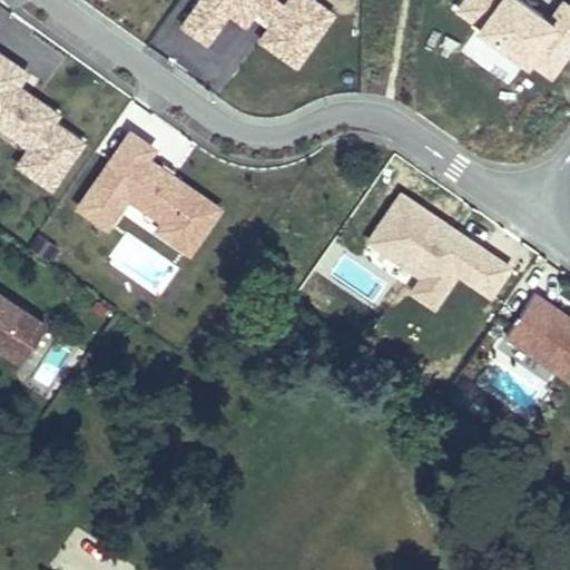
[(296,61),(328,16),(306,0),(288,0),(282,10),(267,0),(194,0),(179,21),(208,41),(227,13),(242,23),(252,17),(262,25),(259,36),(296,61)]
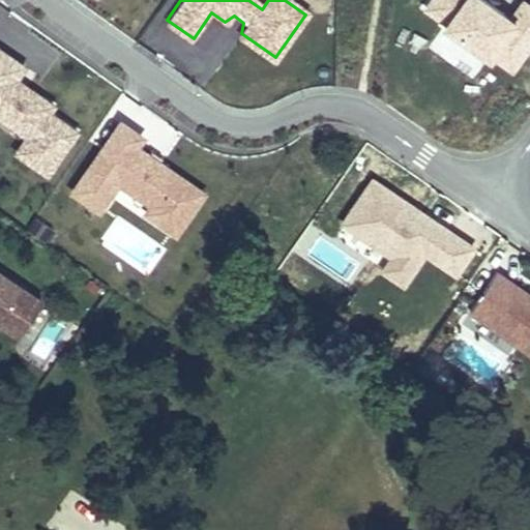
[(517,69),(529,49),(529,31),(482,0),(427,0),(422,7),(517,69)]
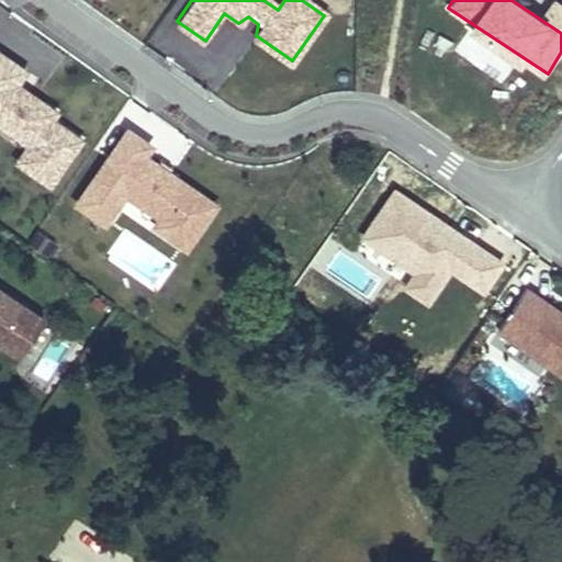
[(561,27),(561,7),(554,4),(548,22),(561,27)]
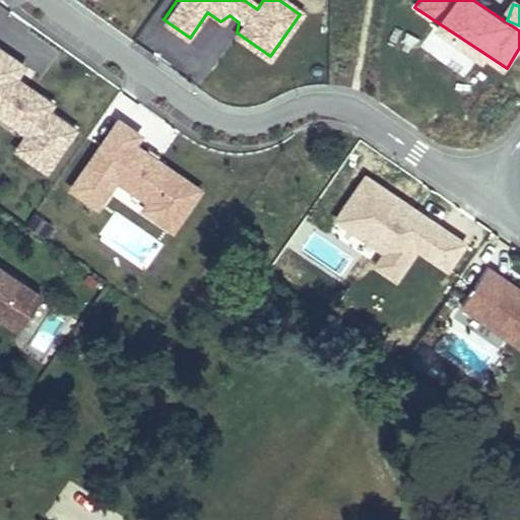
[(17,61),(0,50),(0,120),(25,137),(13,155),(44,175),(75,126),(47,108),(52,101),(10,73),(17,61)]
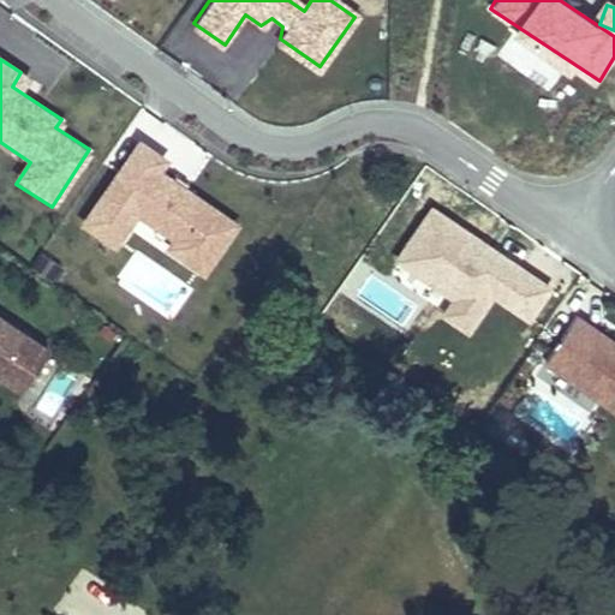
[(169,161),(137,139),(83,224),(119,246),(141,213),(175,236),(165,252),(206,279),(243,221),(163,171),(169,161)]
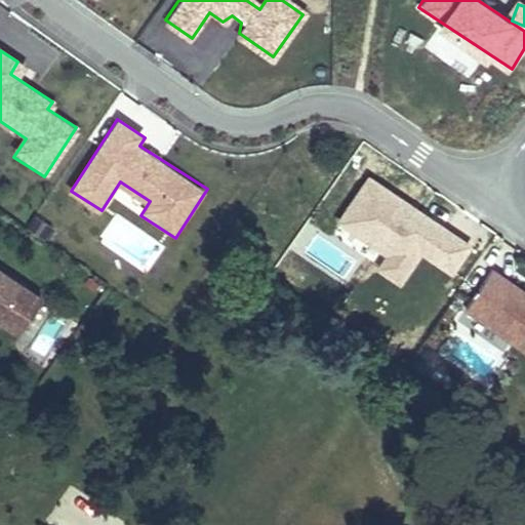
[(472,242),(367,174),(335,224),(385,255),(375,269),(401,286),(421,255),(451,274),(472,242)]
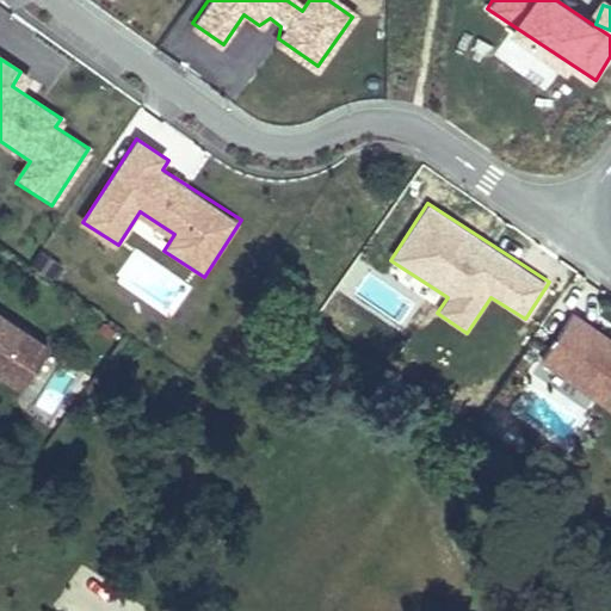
[(610,334),(574,308),(539,357),(610,406),(610,334)]
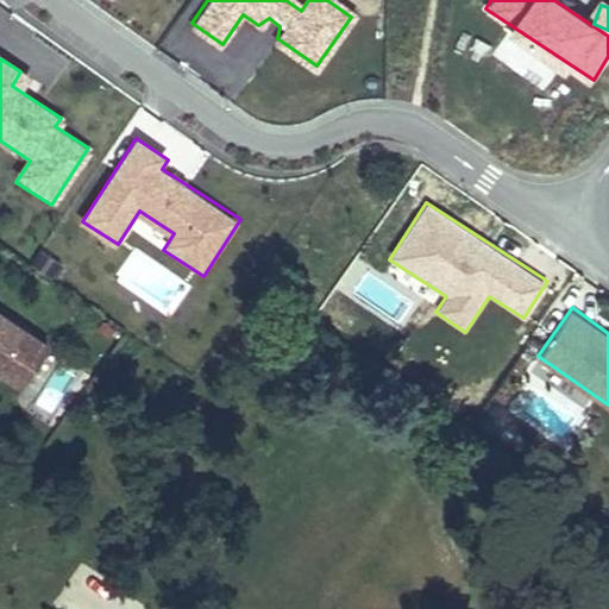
[(0,314),(0,366),(25,383),(49,346),(0,314)]
